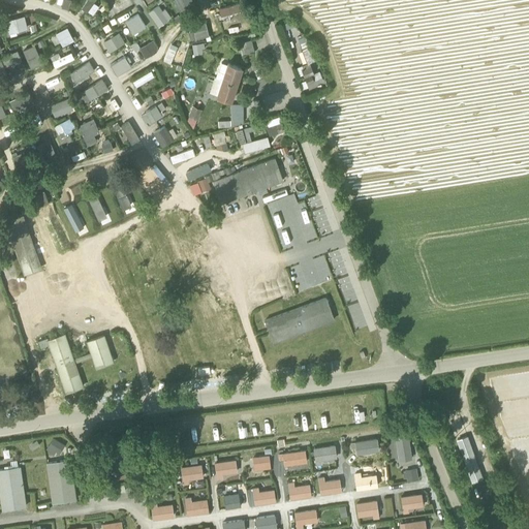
[(170,0),(168,1),(174,10),(180,7),(182,11),(196,3),(193,0),(170,0)]
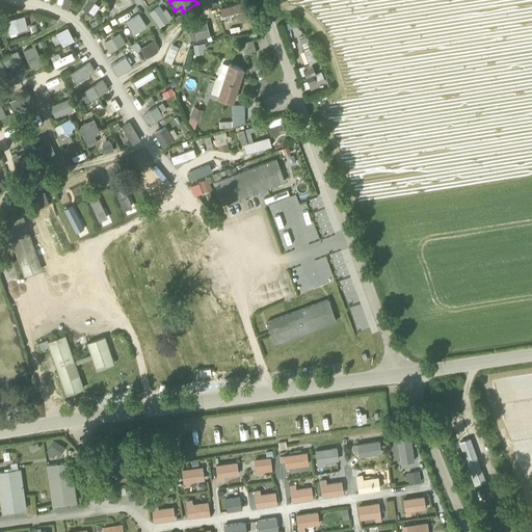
[(223,16),(249,8),(247,0),(221,7),(223,16)]
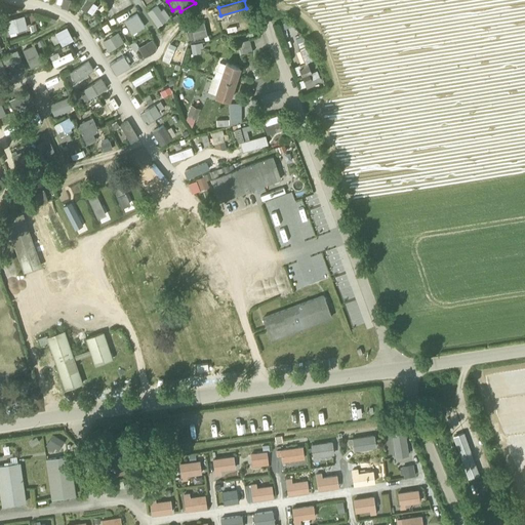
[(158,3),(148,11),(158,26),(172,15),(165,7),(162,9),(158,3)]
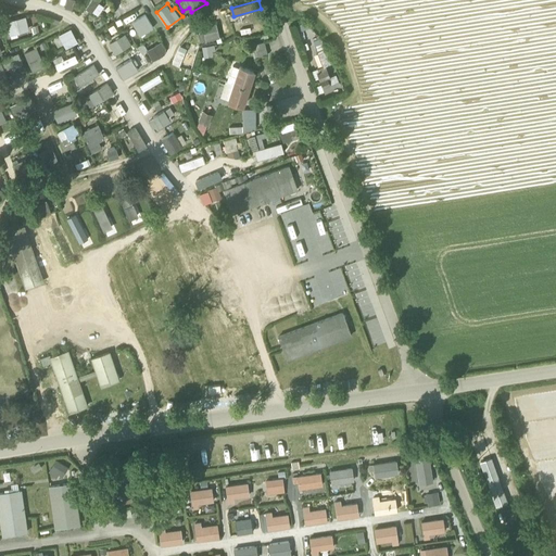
[(147,12),(131,21),(140,35),(154,26),(147,12)]
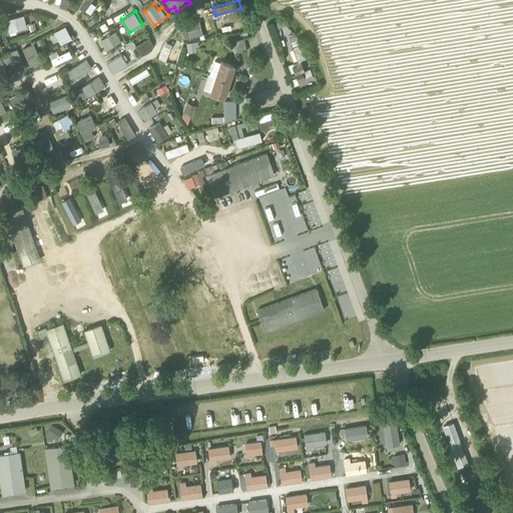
[(6,18),(8,31),(28,27),(25,15),(6,18)]
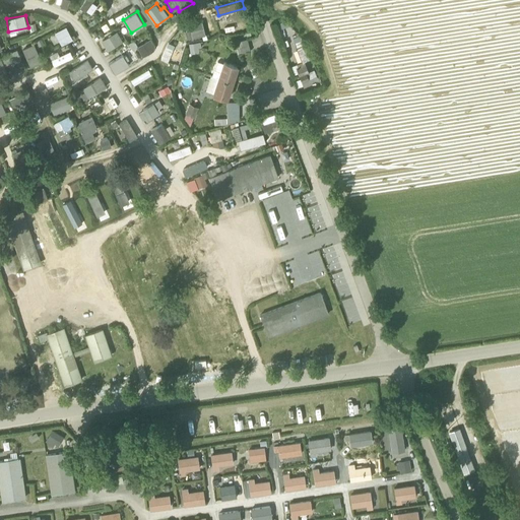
[(205,20),(192,22),(193,29),(187,29),(188,38),(207,36),(205,20)]
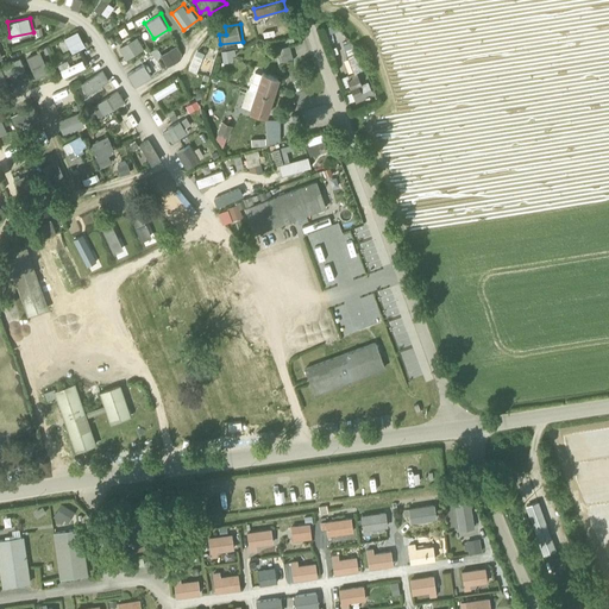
[(80,30),(66,36),(73,51),(88,45),(80,30)]
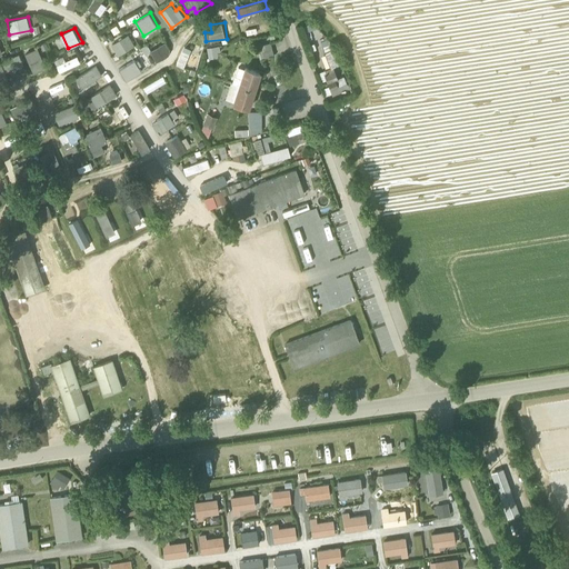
[(129,32),(112,45),(120,56),(137,45),(129,32)]
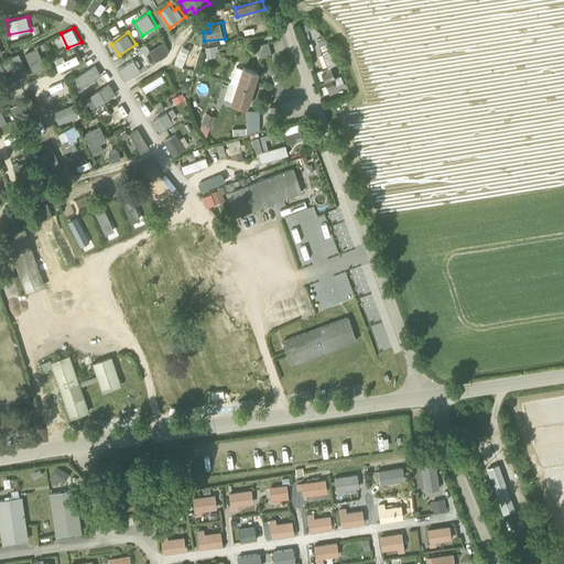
[(149,50),(155,61),(171,51),(164,40),(149,50)]
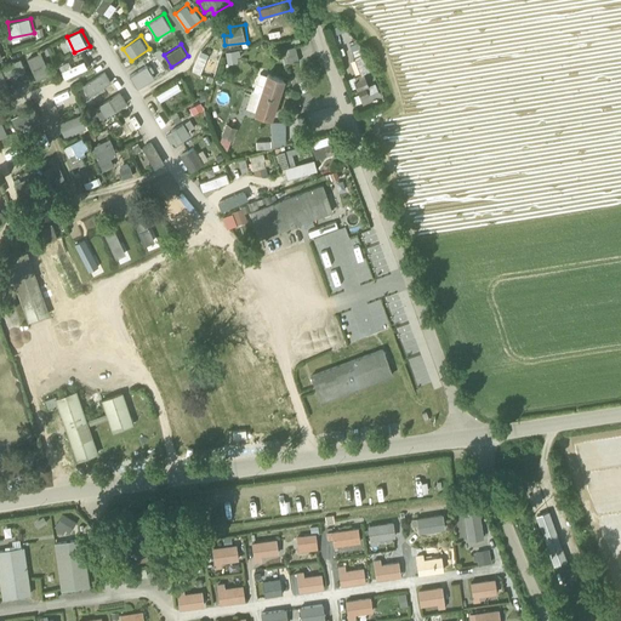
[(281,50),(285,64),(298,61),(295,46),(281,50)]
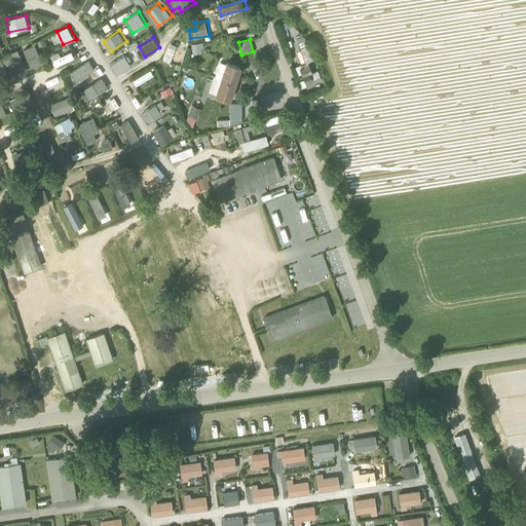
[(170,41),(162,60),(172,63),(175,57),(180,59),(185,47),(170,41)]
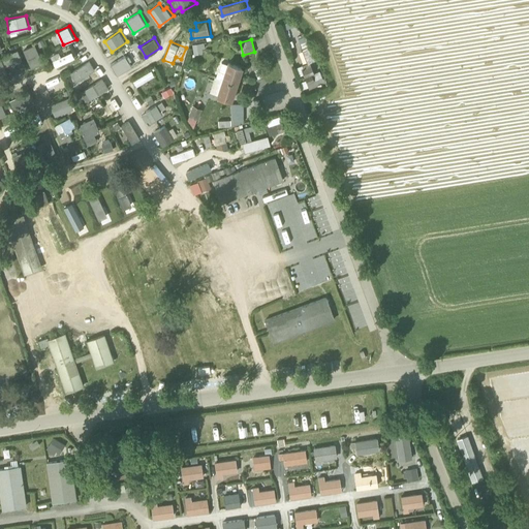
[(204,42),(192,43),(193,55),(203,53),(201,49),(205,49),(204,42)]
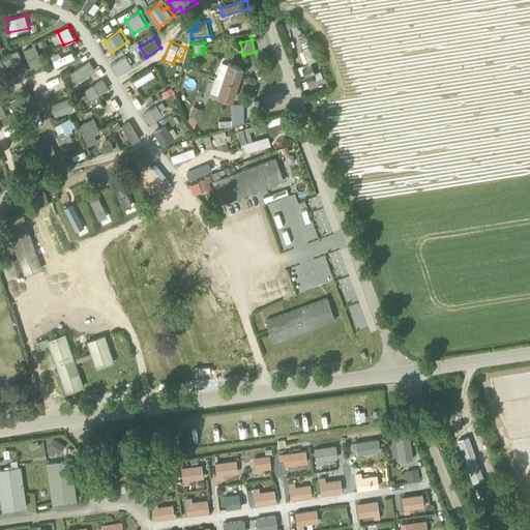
[(24,49),(32,67),(45,62),(36,43),(24,49)]
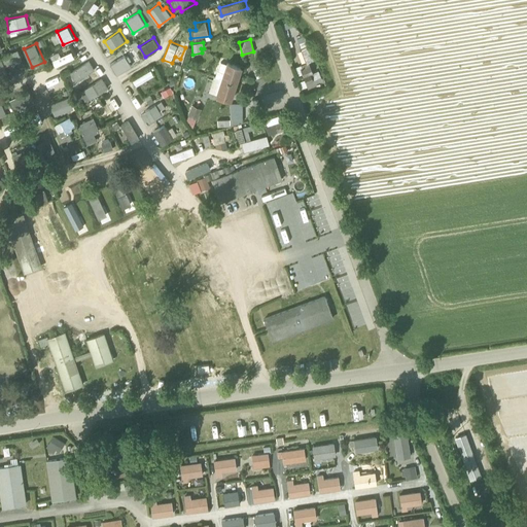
[(63,55),(73,50),(70,43),(60,47),(63,55)]
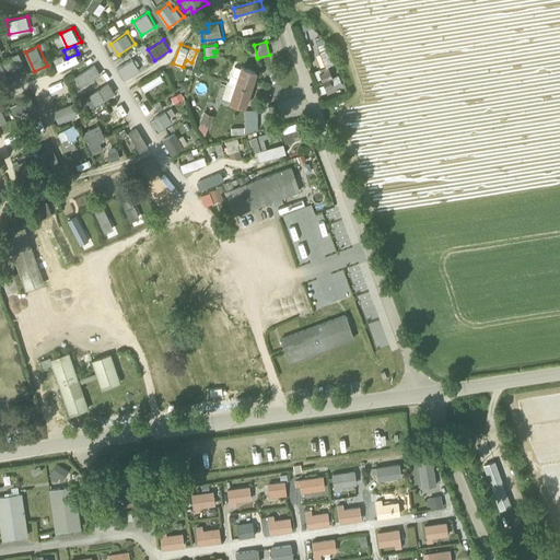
[(0,86),(9,83),(3,71),(22,62),(18,54),(0,60),(0,86)]
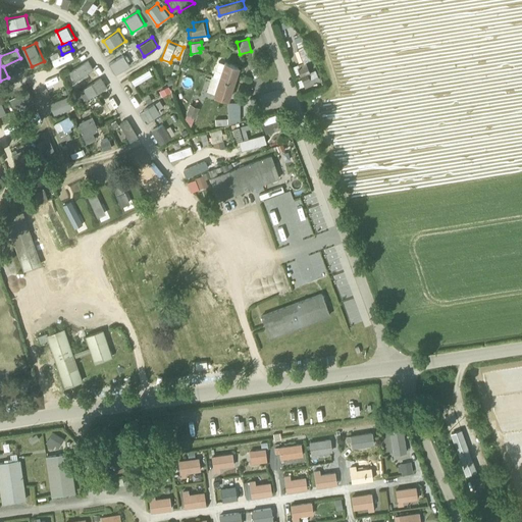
[(71,50),(53,59),(55,65),(74,56),(71,50)]
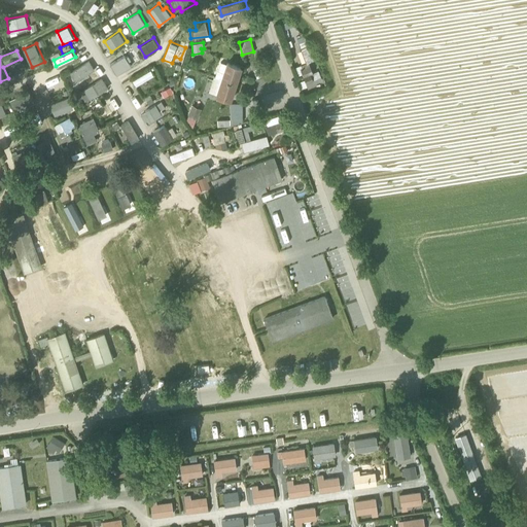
[(111,63),(118,74),(133,66),(127,55),(111,63)]
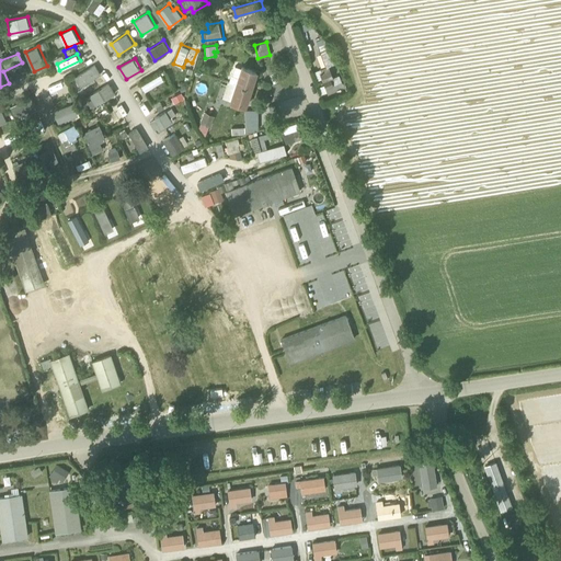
[(80,86),(102,75),(98,64),(75,75),(80,86)]
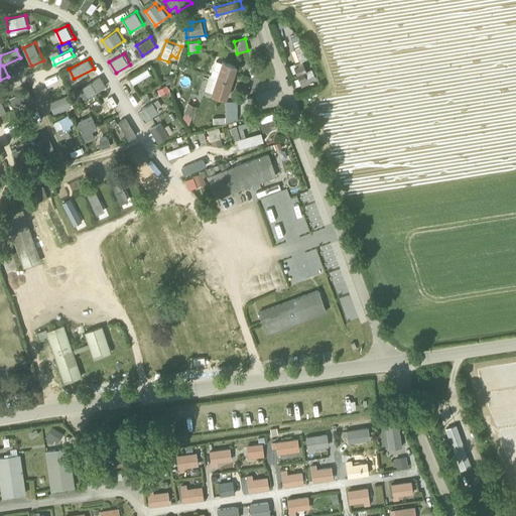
[(213,70),(219,71),(222,62),(216,60),(213,70)]
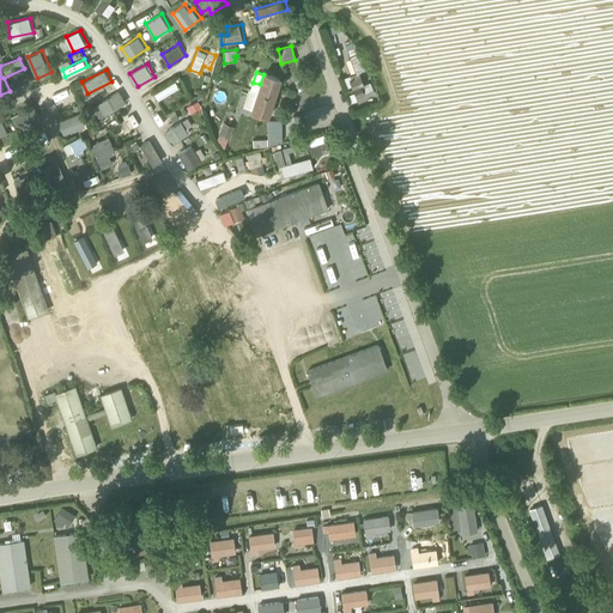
[(263,73),(263,74),(260,84),(258,92),(273,97),(280,78),(263,73)]
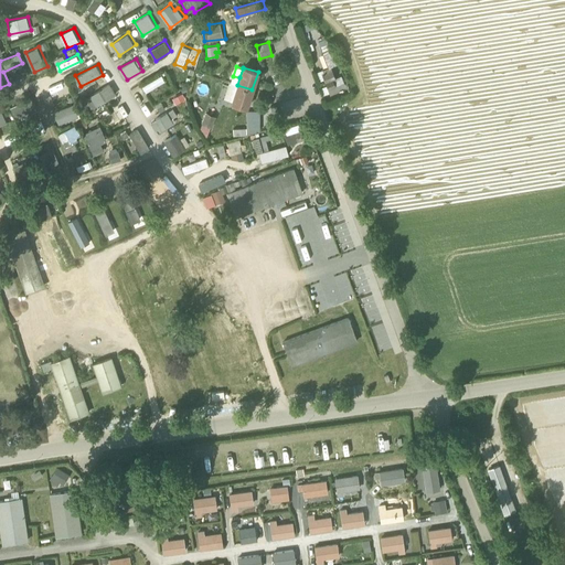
[(318,72),(327,92),(334,88),(326,68),(318,72)]
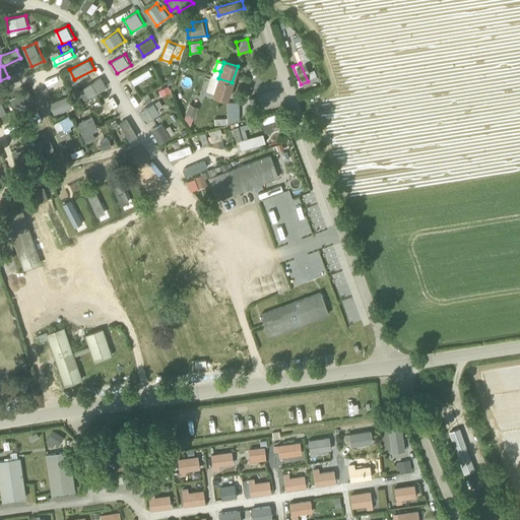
[(134,84),(153,74),(150,68),(131,78),(134,84)]
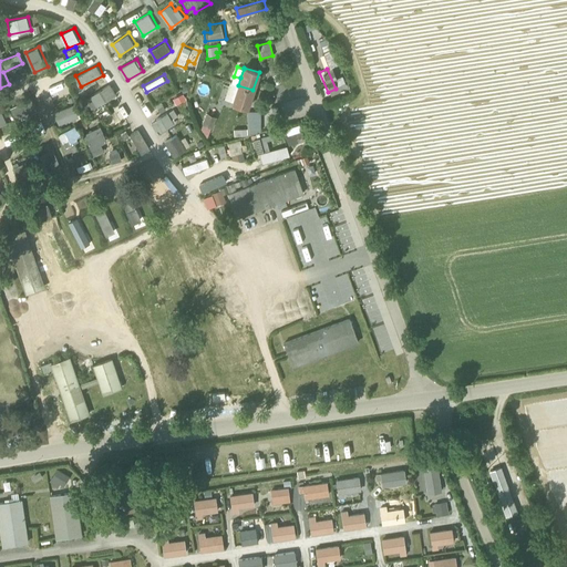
[(233,75),(230,83),(238,85),(240,78),(234,76),(233,75)]
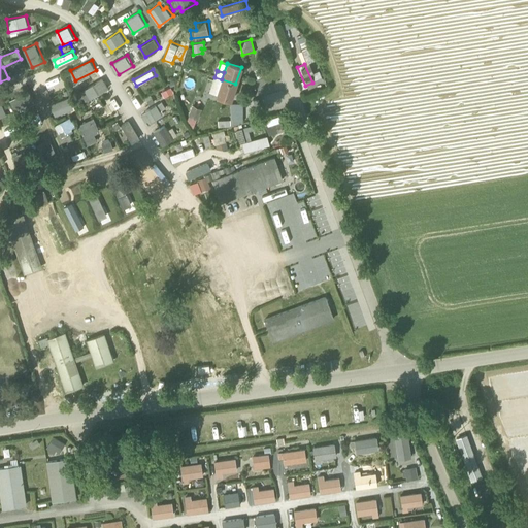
[(44,95),(65,88),(60,75),(39,84),(44,95)]
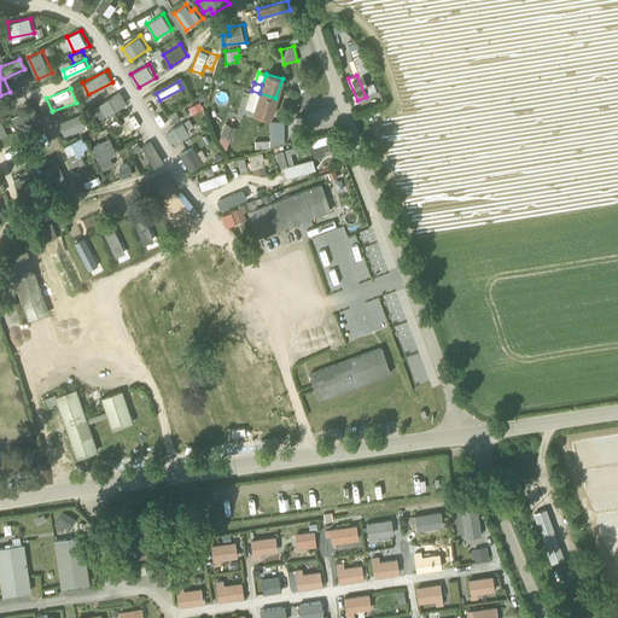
[(254,112),(260,93),(251,91),(250,89),(244,109),(254,112)]
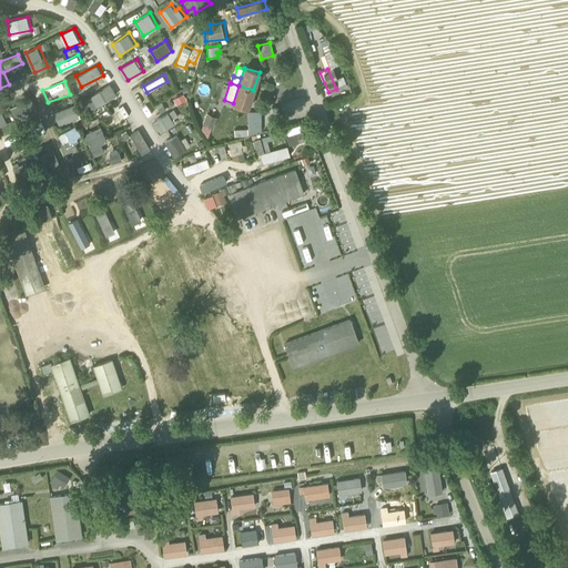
[(93,109),(119,93),(113,83),(88,99),(93,109)]
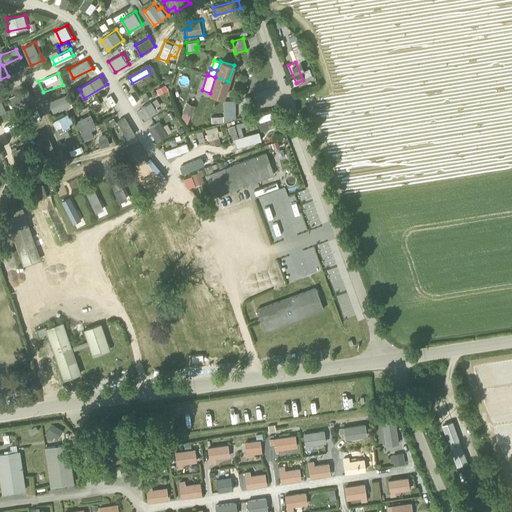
[(223,97),(228,81),(215,77),(210,93),(223,97)]
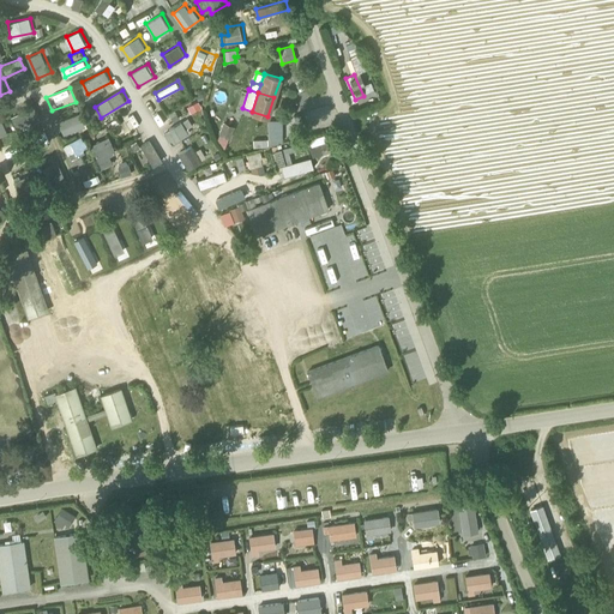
[(152,118),(160,114),(155,103),(148,107),(152,118)]
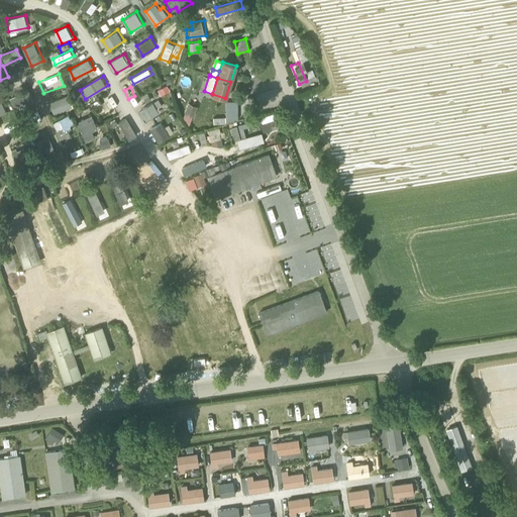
[(30,104),(25,91),(11,97),(16,110),(30,104)]
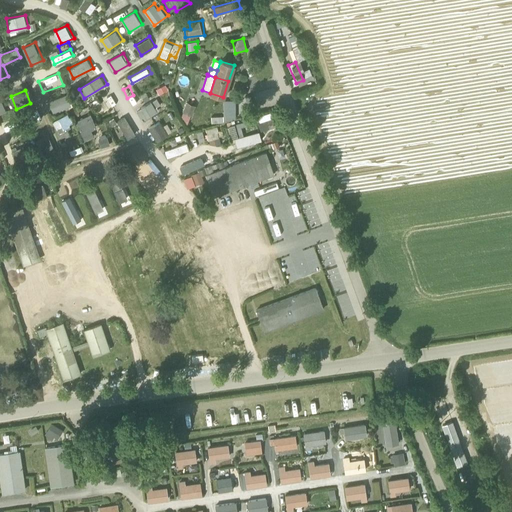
[(49,101),(53,113),(72,106),(68,94),(49,101)]
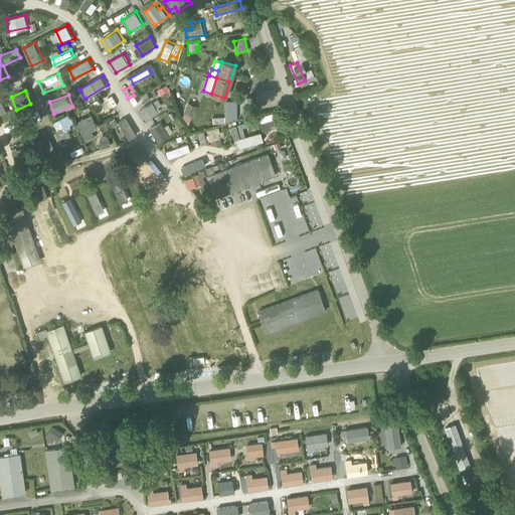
[(110,96),(99,101),(104,113),(115,109),(110,96)]
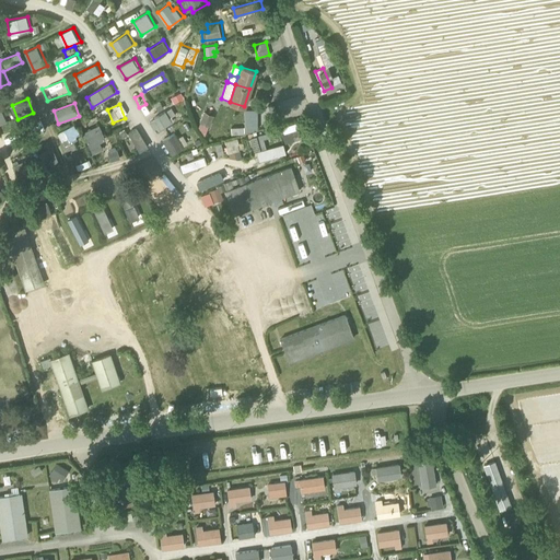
[(171,116),(175,114),(173,108),(151,118),(156,131),(174,124),(171,116)]
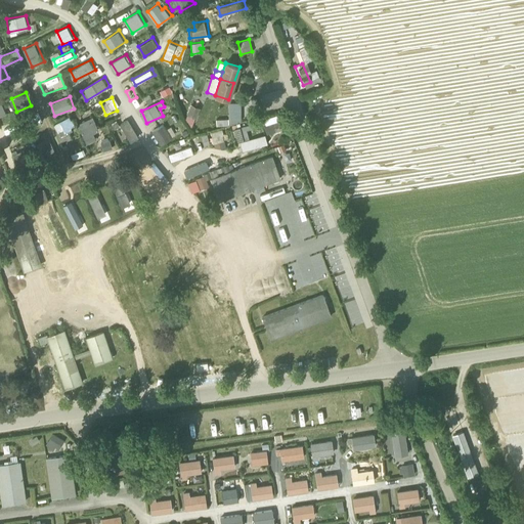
[(228,119),(228,125),(242,122),(241,102),(227,102),(228,119)]
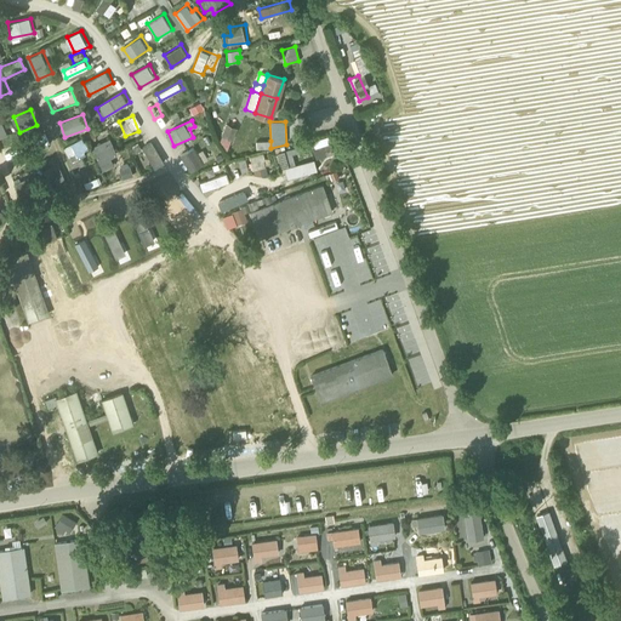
[(237,129),(226,124),(221,136),(231,141),(232,141),(237,129)]
